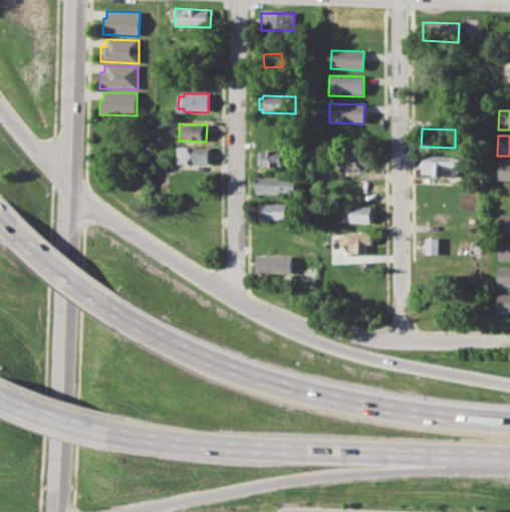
[(178,148),(210,148),(209,165),(177,164),(178,148)]
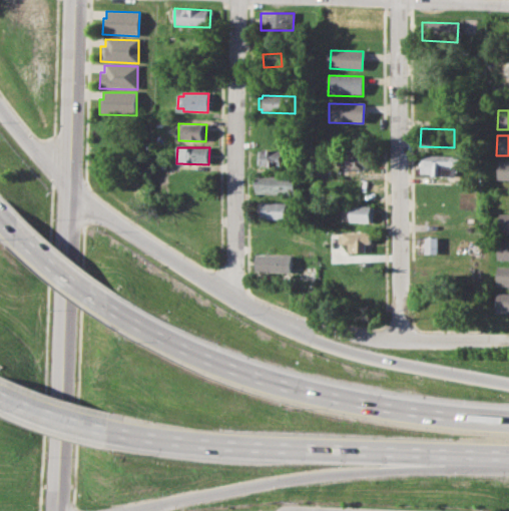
[(258,151),(290,151),(289,167),(257,166),(258,151)]
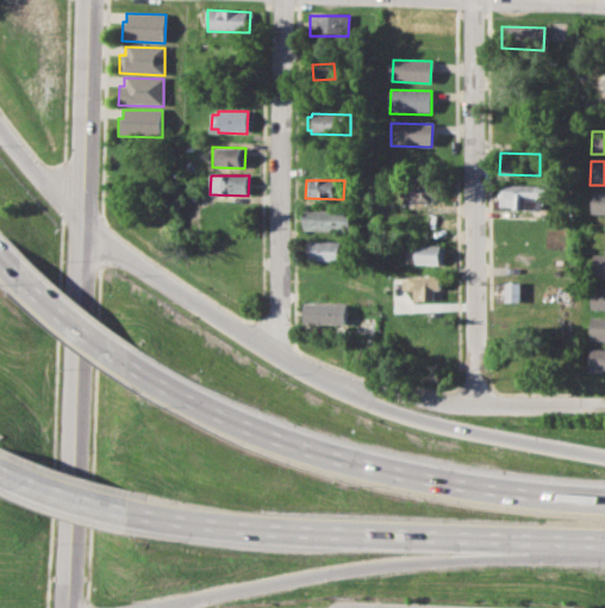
[(407,181),(440,182),(438,202),(406,202),(407,181)]
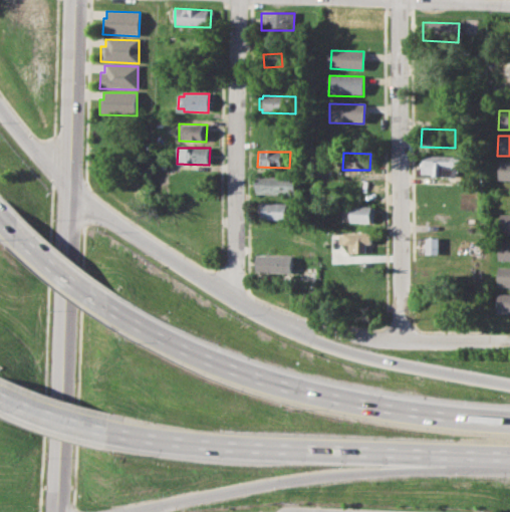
[(422,158),(460,159),(459,170),(455,170),(454,178),(430,177),(430,174),(421,174),(422,158)]
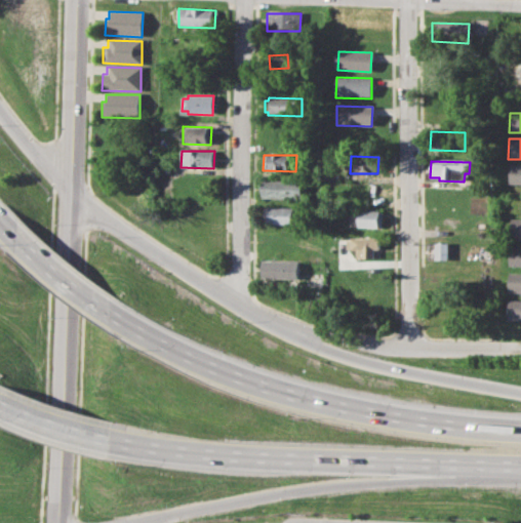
[(158,162),(169,163),(169,173),(158,172),(158,162)]
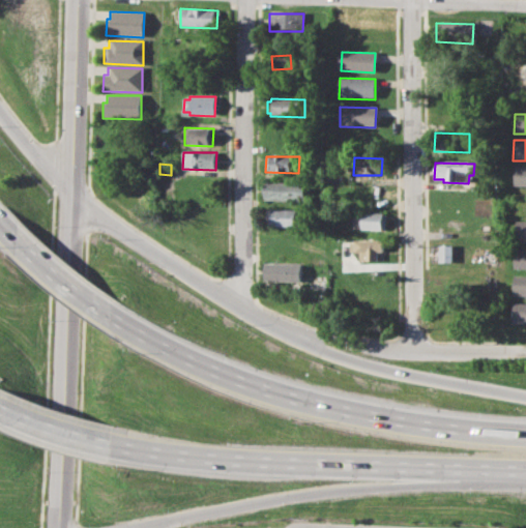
[(512,167),(525,167),(525,186),(510,186),(512,167)]
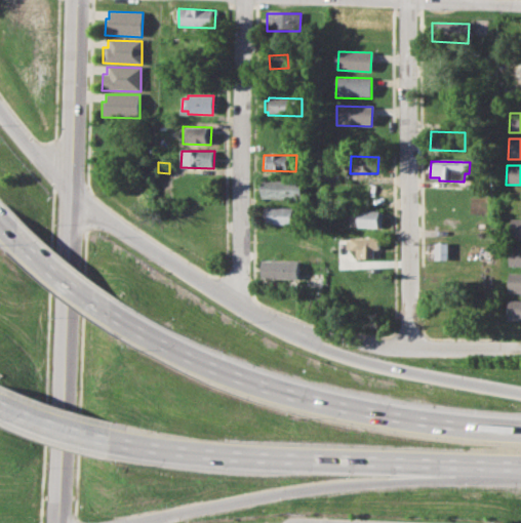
[(262,182),(304,183),(303,200),(261,199),(262,182)]
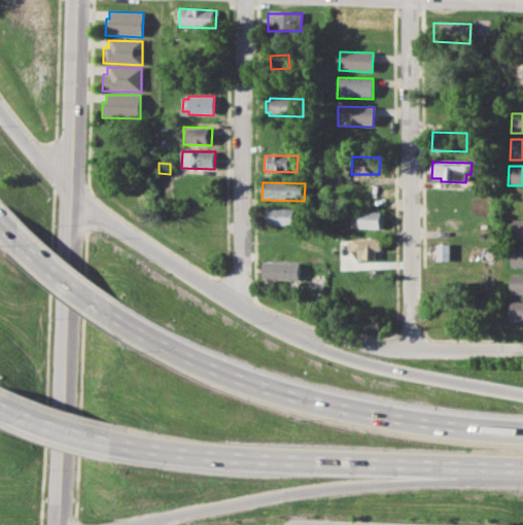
[(350,184),(379,185),(379,188),(383,188),(383,203),(349,202),(350,184)]
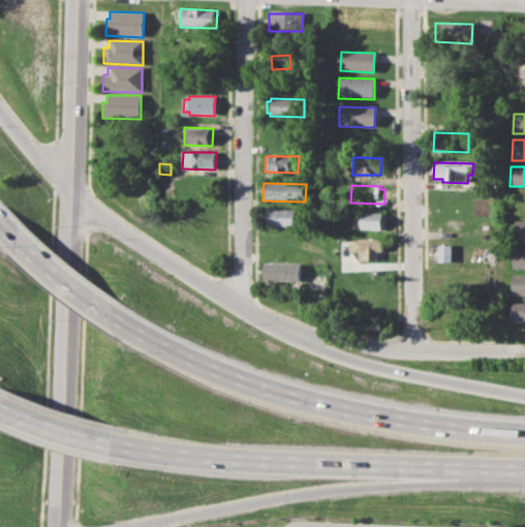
[(268,210),(301,211),(300,226),(267,225),(268,210)]
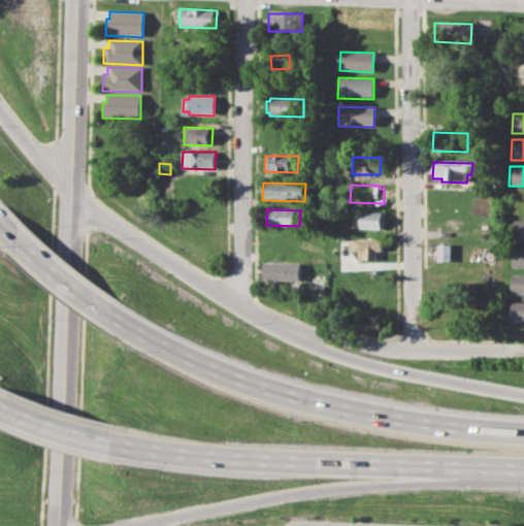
[(349,212),(382,215),(381,231),(348,229),(349,212)]
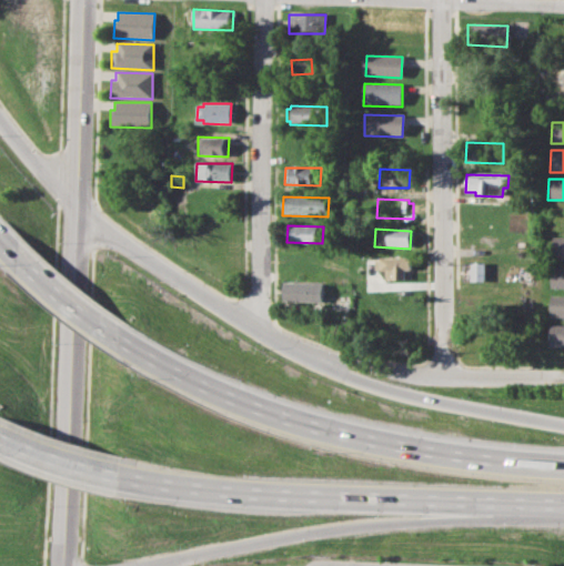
[(550,238),(563,238),(563,260),(549,260),(550,238)]
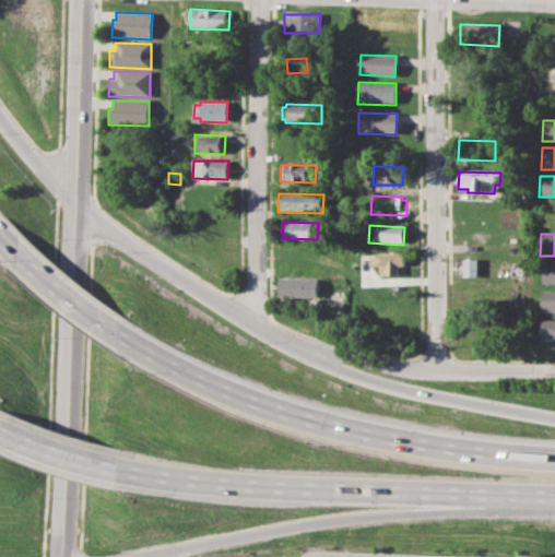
[(366,255),(401,255),(401,276),(378,276),(378,267),(366,267),(366,255)]
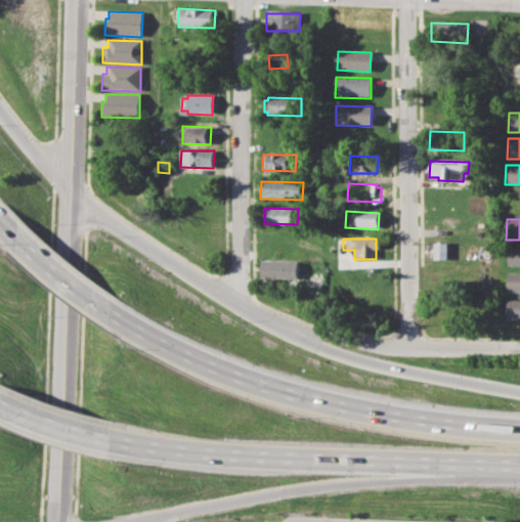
[(433,244),(444,244),(444,260),(433,260),(433,244)]
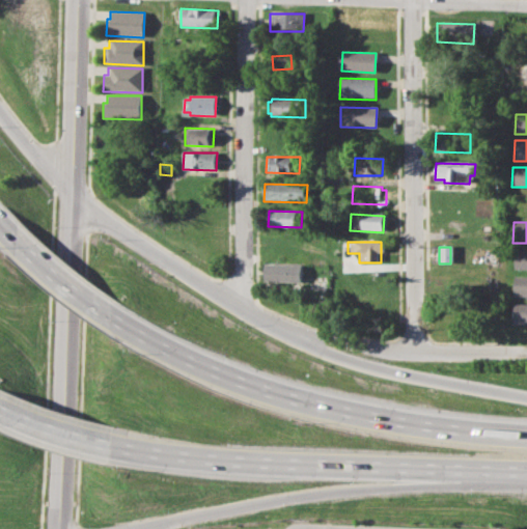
[(512,249),(526,249),(526,270),(511,270),(512,249)]
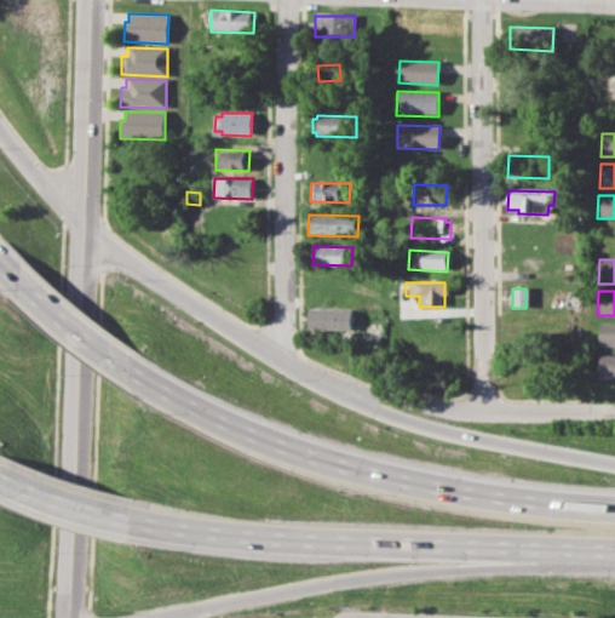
[(306,308),(355,310),(354,331),(305,330),(306,308)]
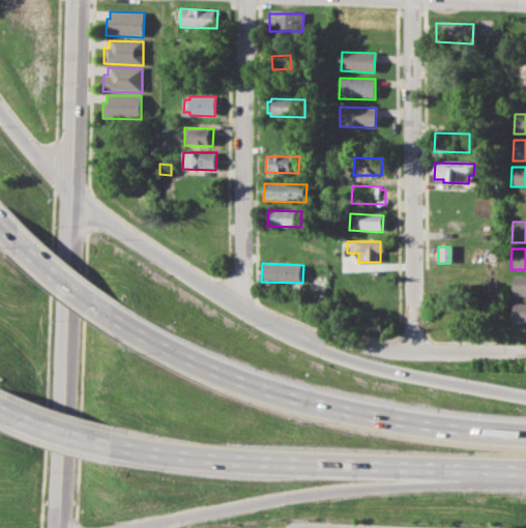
[(510,275),(525,275),(525,297),(509,297),(510,275)]
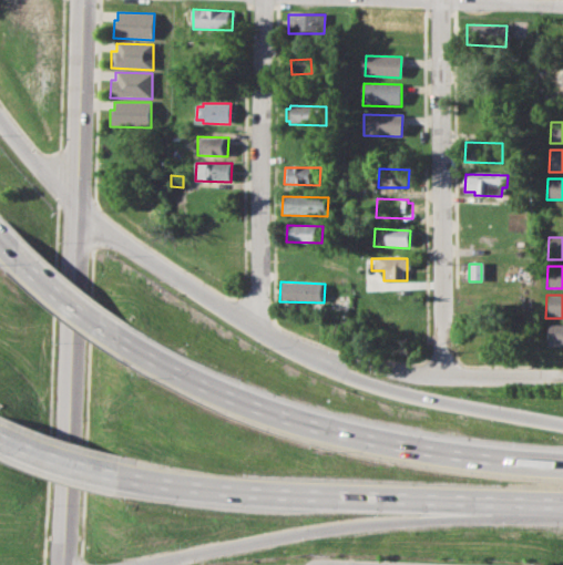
[(545,325),(562,325),(562,347),(545,347),(545,325)]
